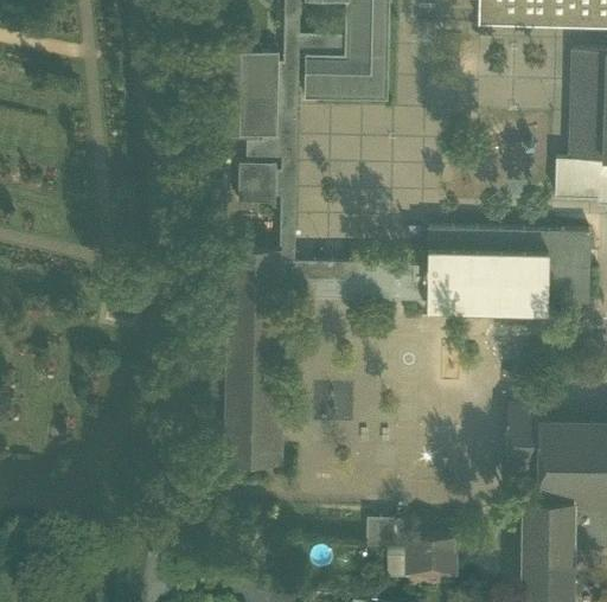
[(280,196),(280,249),(279,261),(280,261),(294,261),(299,49),(342,50),(342,34),(300,33),(299,0),(283,0),(283,62),(278,62),(276,111),(282,111),(282,141),(263,141),(262,141),(246,141),(246,157),(281,157),(281,170),(275,170),(275,197),(280,196)]
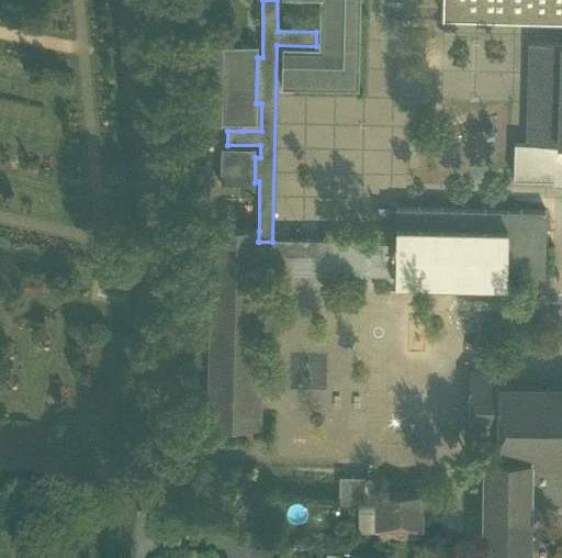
[(319,0),(319,32),(316,32),(316,46),(318,46),(318,51),(282,49),(282,52),(281,88),(281,90),(336,91),(358,91),(359,33),(360,33),(360,0),(319,0)]
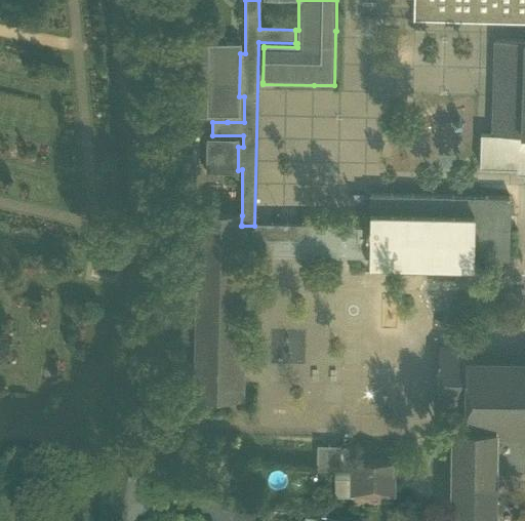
[(524,24),(524,0),(413,0),(413,22),(524,24)]
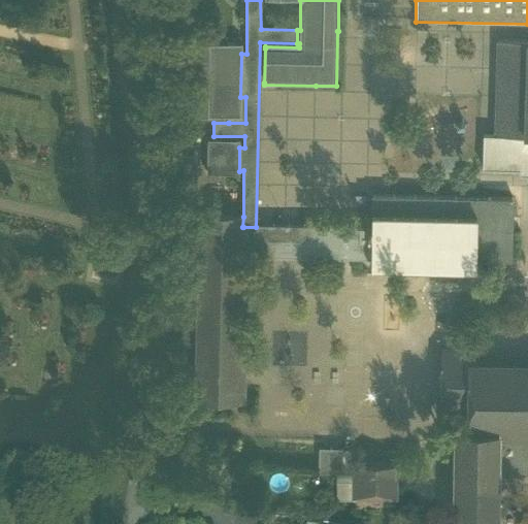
[(527,42),(527,43),(498,42),(496,138),(525,139),(527,138),(527,42)]
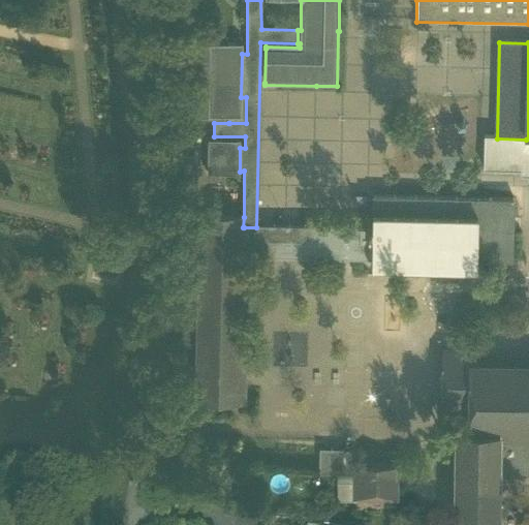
[(229,123),(246,123),(246,97),(241,97),(242,54),(242,47),(195,45),(195,48),(194,48),(193,91),(194,91),(193,118),(229,118),(228,123),(229,123)]
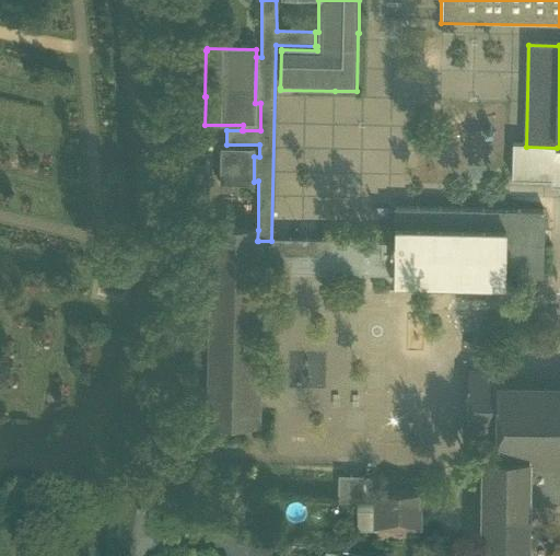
[(559,183),(559,148),(513,147),(512,182),(550,183),(559,183)]
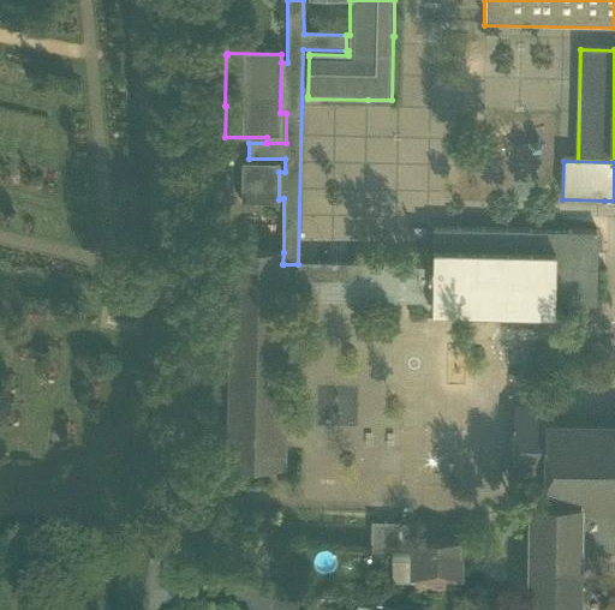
[(242,204),(279,205),(279,199),(279,172),(279,166),(242,165),(242,204)]
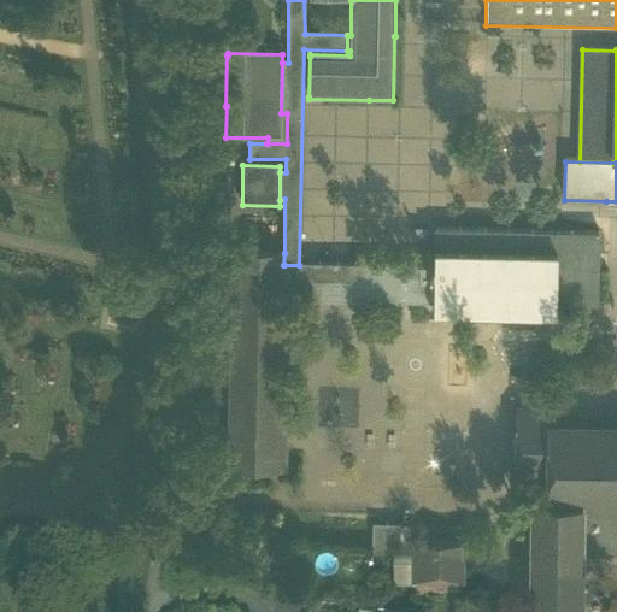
[(433,315),(556,317),(556,307),(598,309),(599,235),(435,231),(434,268),(434,305),(433,315)]
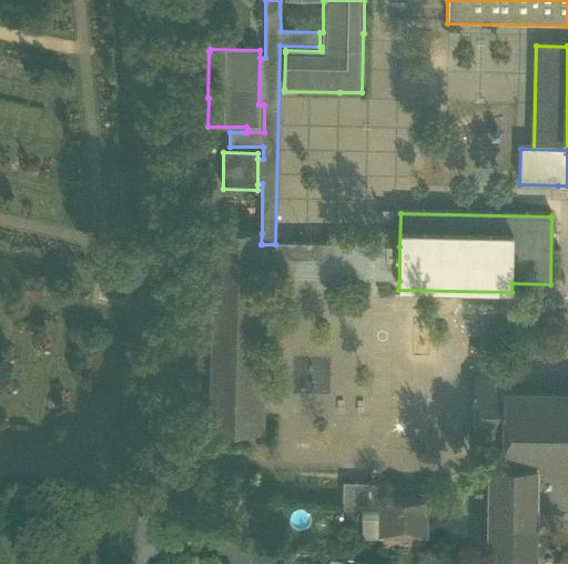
[(211,434),(261,435),(262,413),(257,413),(261,278),(262,244),(261,244),(262,233),(215,232),(211,434)]
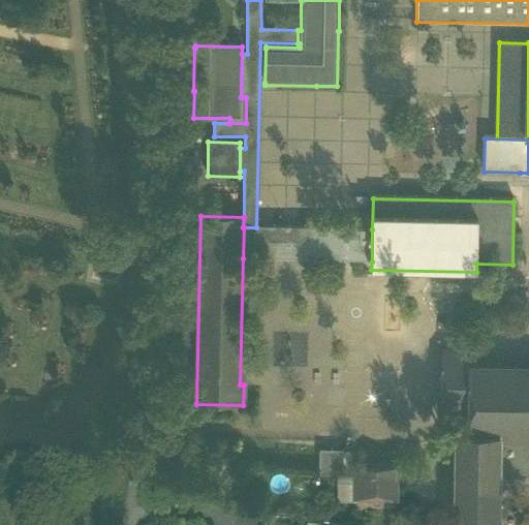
[(256,227),(244,227),(243,258),(318,260),(319,228),(256,227)]
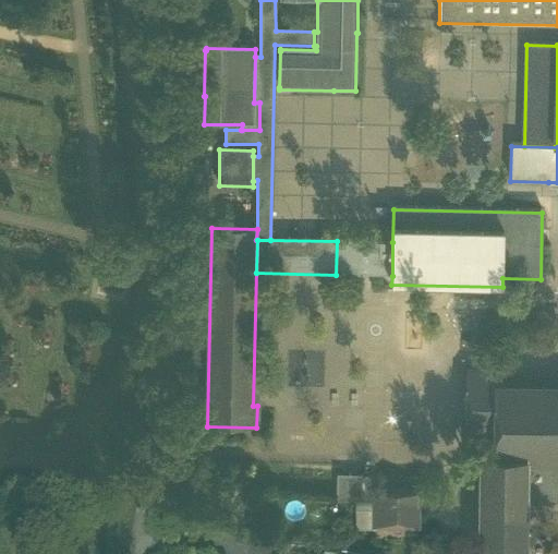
[(336,275),(392,276),(392,242),(337,241),(336,275)]
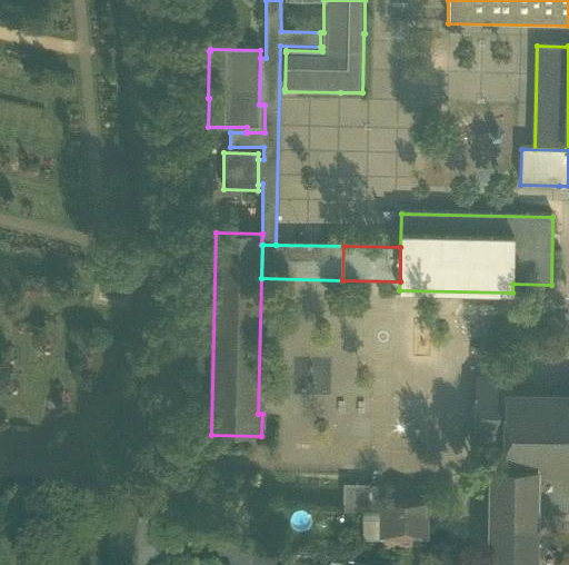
[(568,475),(568,396),(511,396),(511,394),(506,394),(506,380),(475,380),(475,447),(503,447),(503,467),(537,468),(536,479),(568,475)]
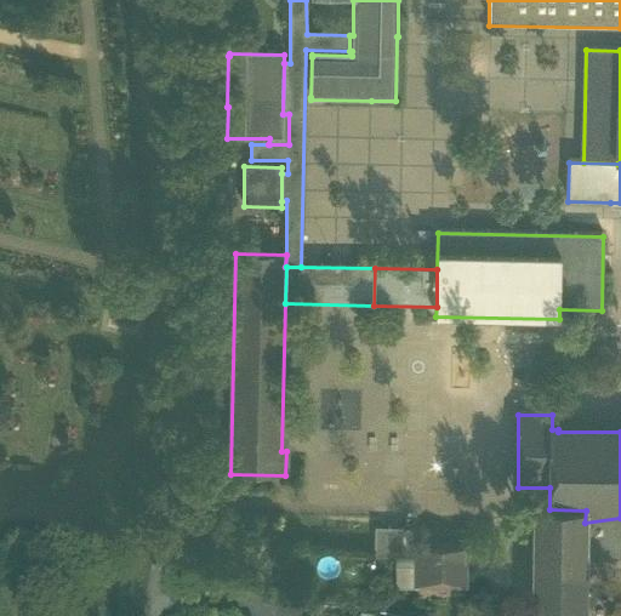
[(584,615),(585,562),(585,545),(585,523),(586,511),(550,509),(535,509),(534,615),(584,615)]
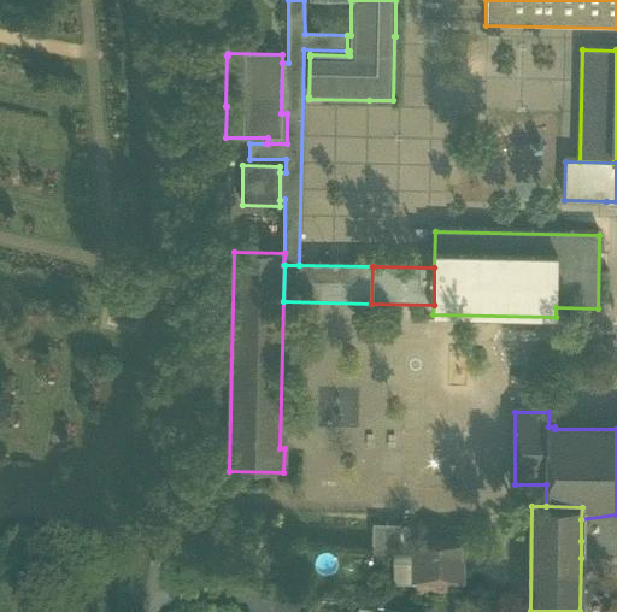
[(616,536),(616,515),(581,519),(581,541),(616,536)]
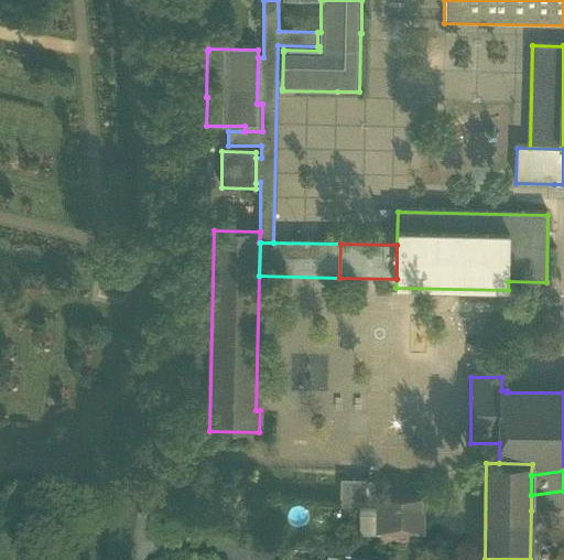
[(339,507),(365,507),(366,483),(340,483),(339,507)]
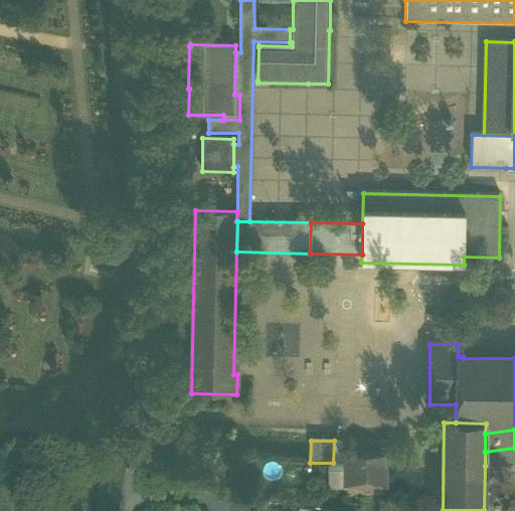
[(514,448),(485,452),(485,466),(514,463),(514,448)]
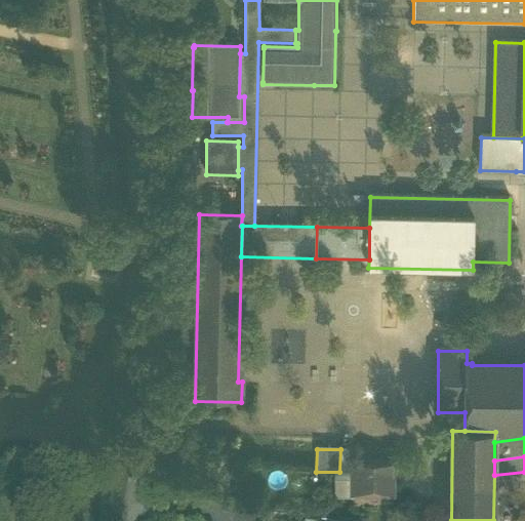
[(352,511),(393,512),(393,492),(390,492),(390,465),(353,465),(352,511)]
